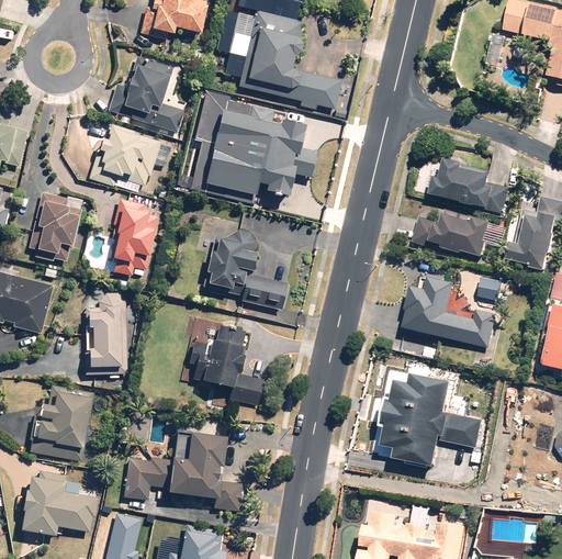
[(199,34),(204,0),(152,0),(150,6),(145,6),(141,35),(166,40),(167,34),(171,34),(171,30),(199,34)]
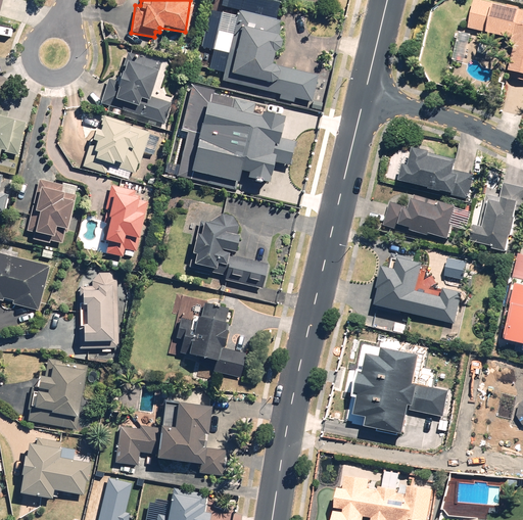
[(280,38),(277,34),(280,19),(275,18),(279,0),(223,0),(221,11),(208,8),(200,45),(227,51),(221,79),(280,92),(278,97),(294,100),(294,97),(311,100),(316,74),(269,63),(272,52),(279,47),(280,38)]
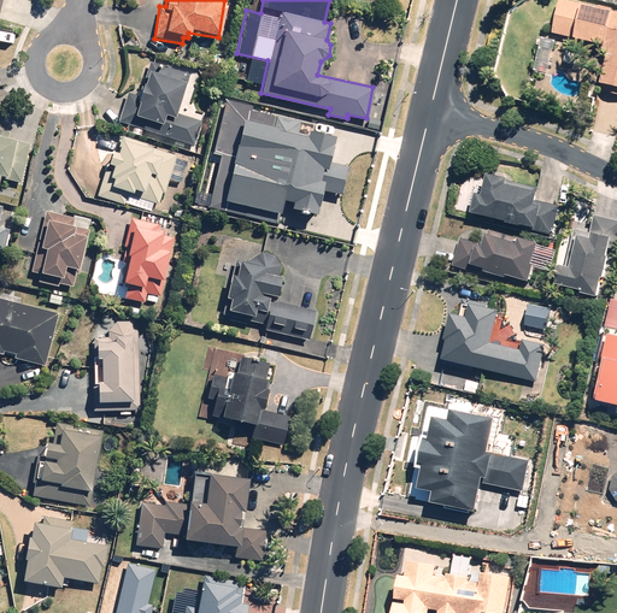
[(616,10),(570,0),(558,0),(551,33),(606,45),(597,88),(616,92),(616,10)]
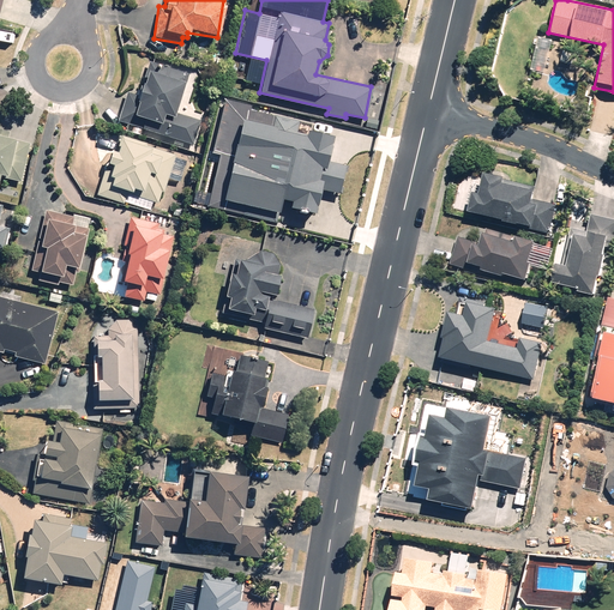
[(137,95),(126,91),(116,119),(192,145),(200,119),(174,110),(187,72),(149,59),(137,95)]
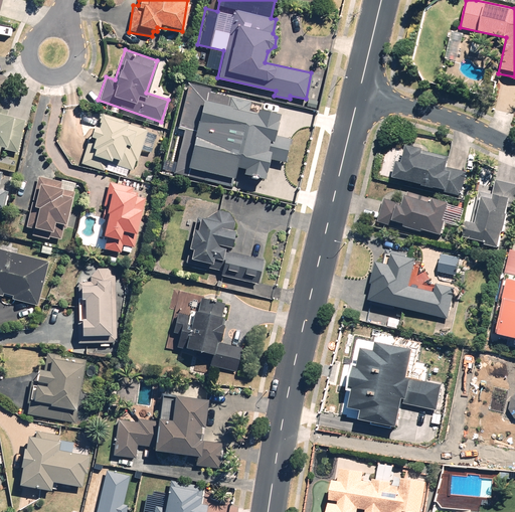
[(251,95),(189,80),(179,124),(187,126),(177,169),(232,182),(236,167),(266,174),(271,154),(287,158),(292,135),(275,131),(280,111),(259,106),(258,108),(248,106),(251,95)]
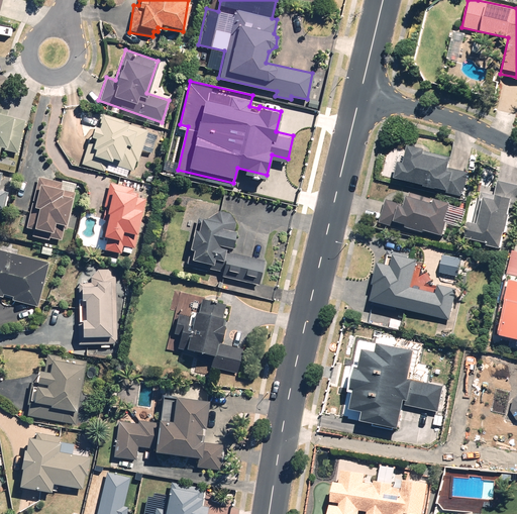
[(2,115),(0,114),(0,157),(5,159),(7,148),(14,150),(21,120),(15,118),(16,112),(4,109),(2,115)]
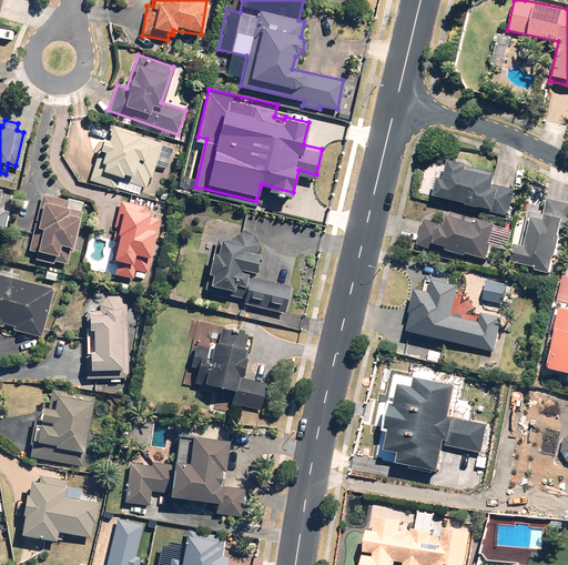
[(162,142),(113,125),(103,153),(98,152),(89,178),(114,188),(115,184),(138,192),(140,185),(146,188),(162,142)]
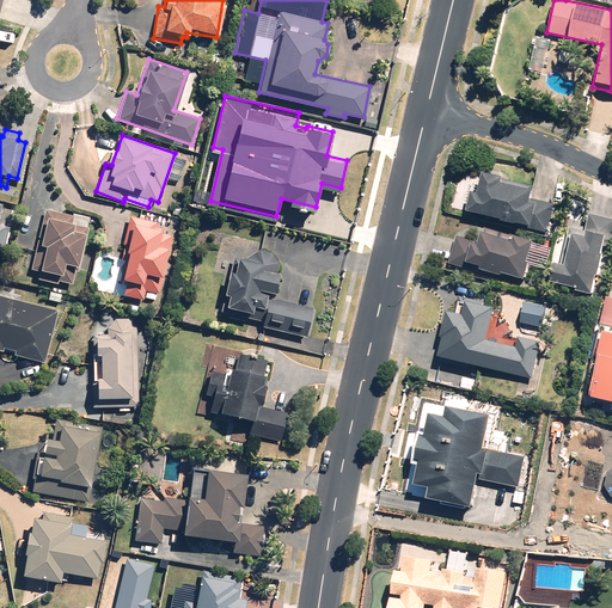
[(465,213),(530,227),(534,203),(528,202),(531,189),(499,183),(500,176),(482,172),(478,190),(471,188),(465,213)]
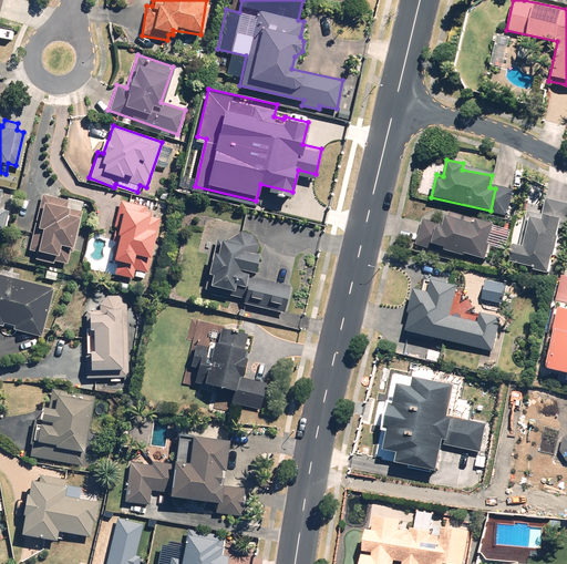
[(68,198),(41,192),(27,247),(37,250),(34,258),(53,263),(58,246),(70,248),(81,208),(65,204),(68,198)]
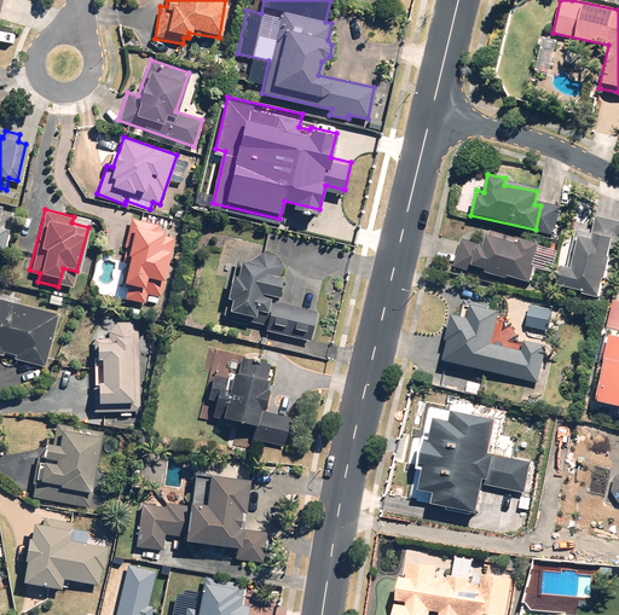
[(567,270),(557,268),(554,285),(597,294),(608,243),(618,244),(618,238),(618,219),(595,214),(591,232),(574,230),(567,270)]
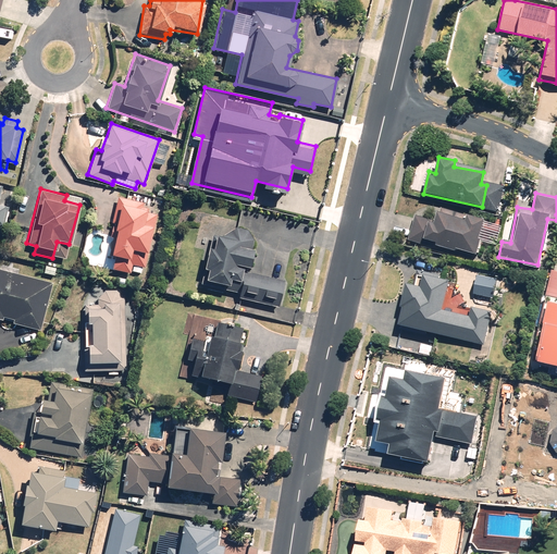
[(143,200),(115,197),(112,218),(114,219),(109,255),(114,256),(112,268),(127,271),(128,262),(145,265),(150,225),(143,224),(145,216),(148,217),(149,207),(141,206),(143,200)]
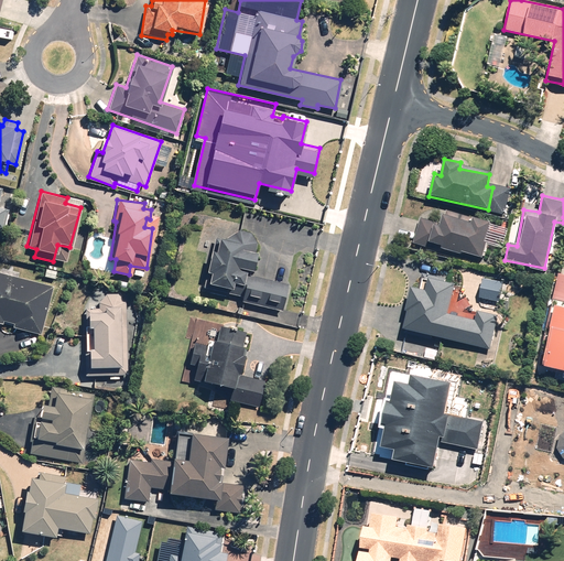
[(421,215),(414,240),(484,258),(492,222),(473,217),(472,222),(458,218),(461,211),(446,207),(443,222),(421,215)]
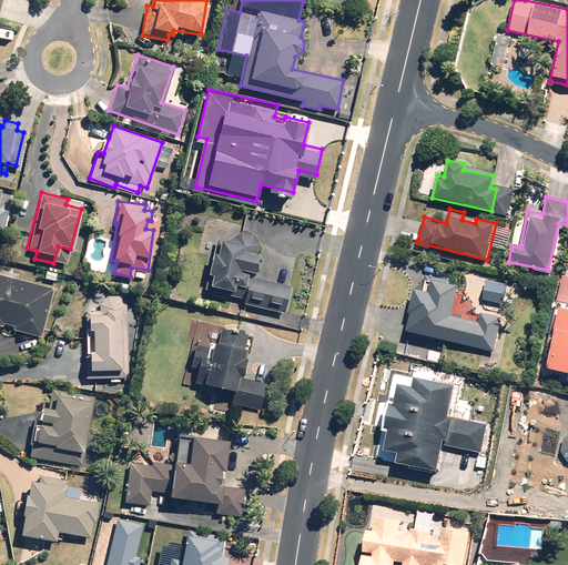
[(254,232),(240,230),(222,241),(215,240),(214,252),(210,251),(204,288),(233,292),(233,285),(244,288),(242,303),(284,312),(288,284),(253,275),(257,245),(254,232)]
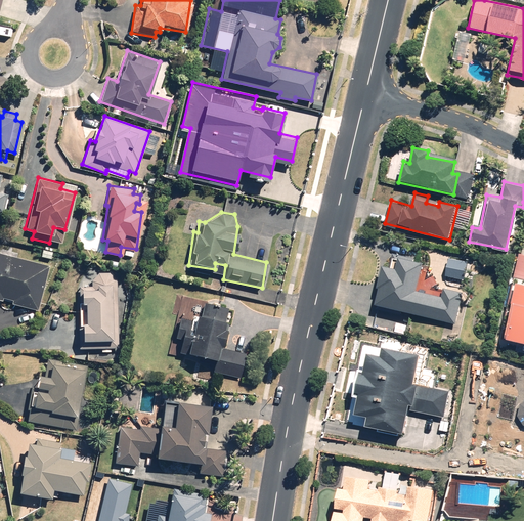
[(523,252),(519,251),(512,273),(523,276),(523,252)]
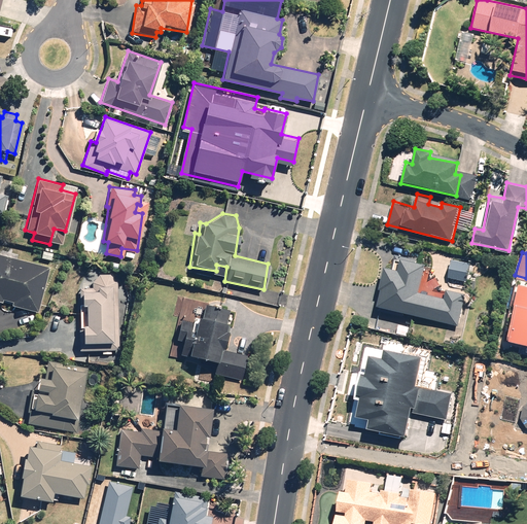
[(0,253),(0,303),(0,304),(1,300),(12,303),(11,306),(38,313),(49,267),(0,253)]
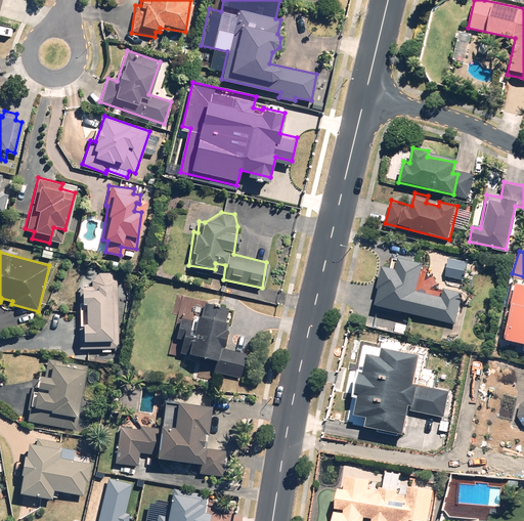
[(442,295),(418,291),(422,262),(396,257),(394,268),(381,266),(374,308),(456,321),(462,291),(443,288),(442,295)]
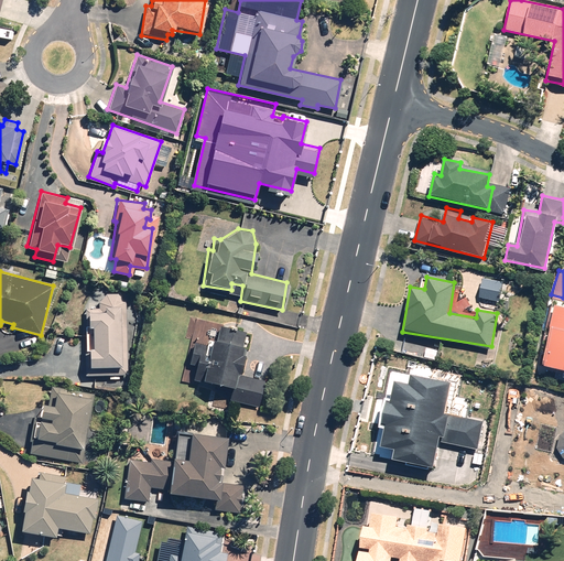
[(88,351),(85,349),(86,374),(126,373),(122,300),(116,292),(106,293),(98,299),(98,309),(85,309),(84,328),(89,328),(88,351)]
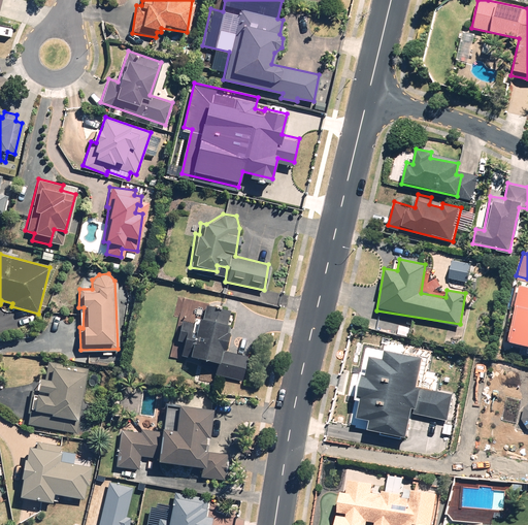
[(527,343),(527,289),(523,288),(507,338),(527,343)]
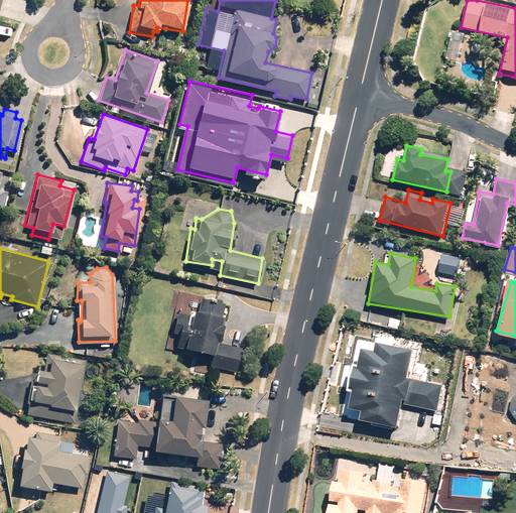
[(182,352),(210,357),(208,365),(238,371),(242,346),(221,342),(223,328),(221,328),(227,300),(200,295),(197,311),(189,310),(188,315),(174,312),(170,333),(178,334),(175,347),(183,348),(182,352)]
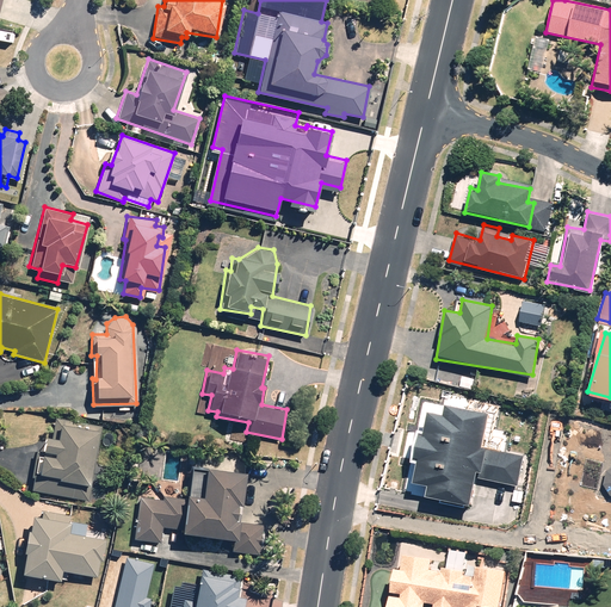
[(476,371),(448,364),(443,381),(471,389),(476,371)]
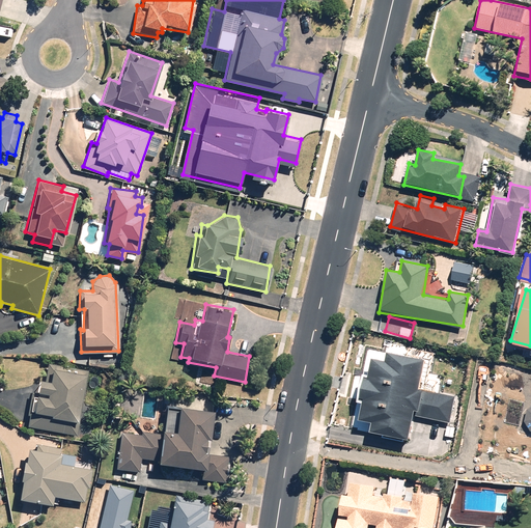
[(146,365),(147,354),(137,353),(136,364),(146,365)]
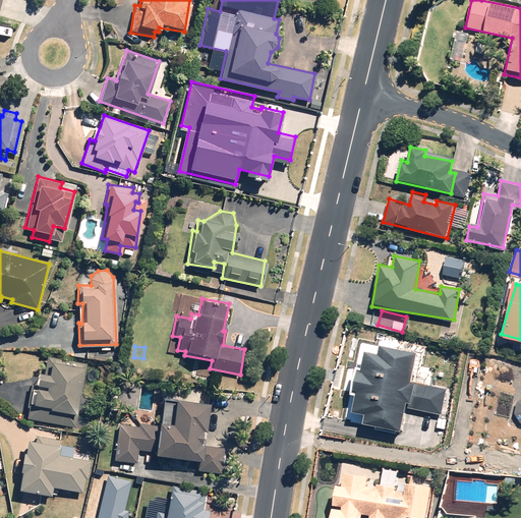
[(373,429),(402,434),(407,404),(410,404),(414,383),(411,383),(415,353),(380,347),(379,356),(363,354),(360,373),(354,372),(351,393),(355,393),(352,412),(364,414),(363,423),(374,425),(373,429)]
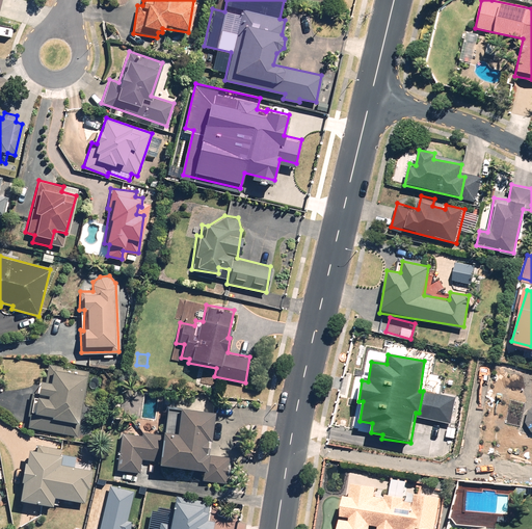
[(77,435),(87,371),(47,365),(44,382),(33,381),(26,427),(77,435)]
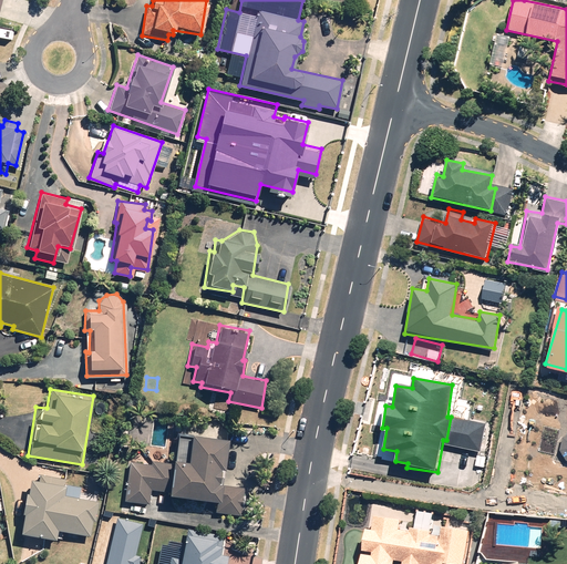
[(480,448),(484,422),(455,418),(451,444),(480,448)]
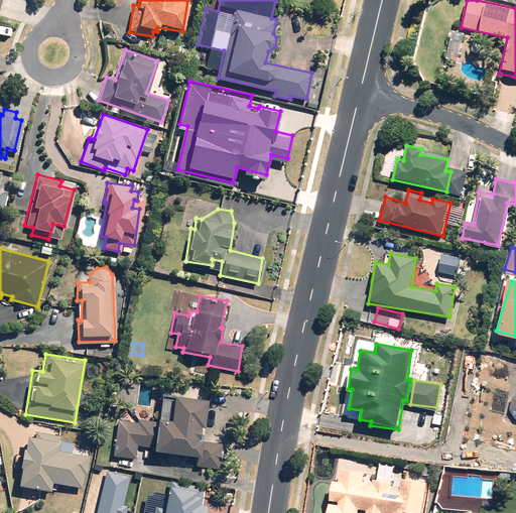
[(197,440),(199,427),(203,428),(206,401),(171,397),(168,425),(115,419),(111,454),(135,456),(136,444),(151,446),(151,452),(195,457),(199,458),(201,441),(197,440)]
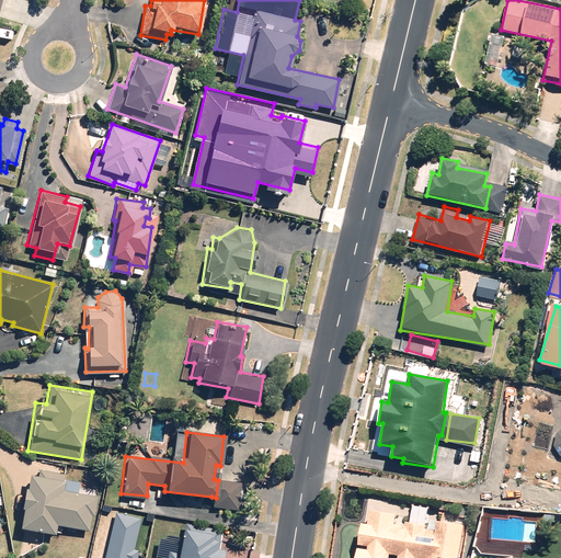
[(23,488),(19,508),(21,509),(18,528),(54,535),(56,525),(88,531),(90,514),(92,515),(96,496),(61,489),(63,481),(27,475),(24,489),(23,488)]
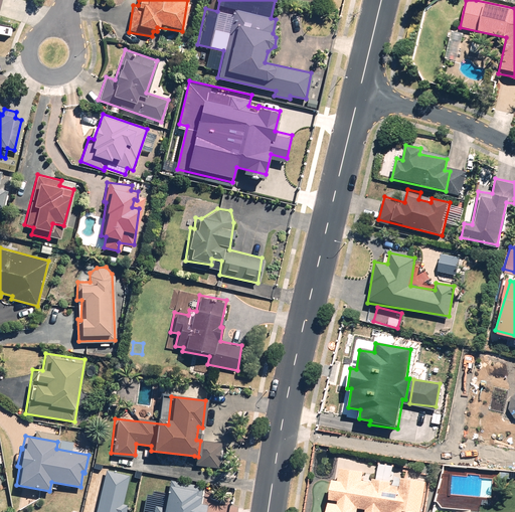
[(220,443),(200,441),(198,457),(194,456),(193,464),(217,467),(220,443)]
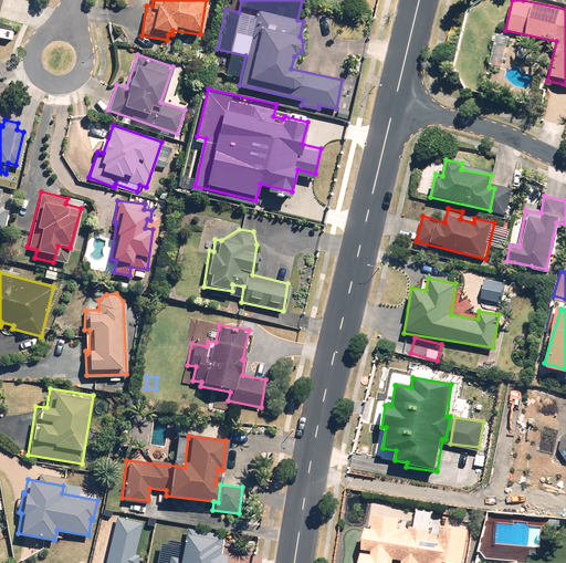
[(134,553),(142,521),(114,514),(103,562),(136,562),(138,554),(134,553)]
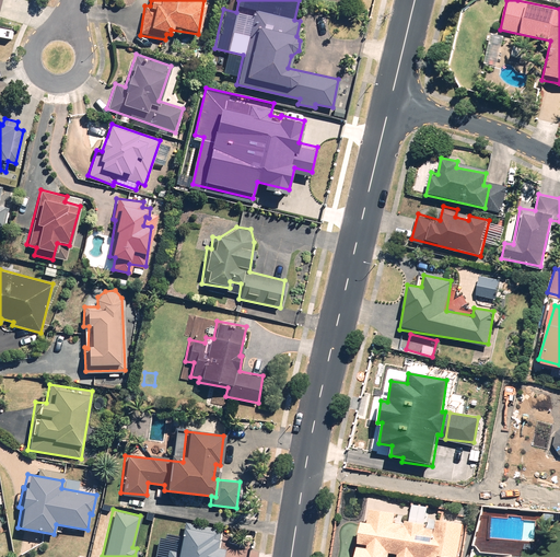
[(458,556),(463,521),(436,519),(435,529),(426,528),(426,523),(404,521),(404,523),(394,522),(395,512),(369,509),(366,523),(358,522),(353,556),(387,556),(388,555),(397,555),(396,556),(458,556)]
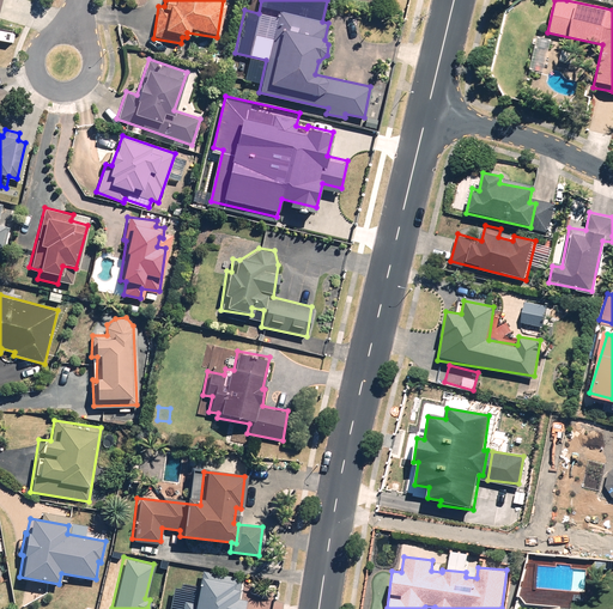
[(194,602),(183,600),(181,608),(240,608),(242,601),(235,600),(237,589),(240,589),(242,577),(202,570),(201,578),(198,577),(194,602)]
